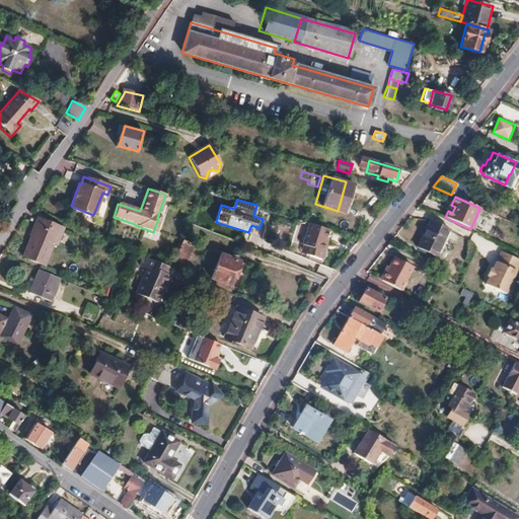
[(93,215),(71,206),(70,209),(92,218),(93,215)]
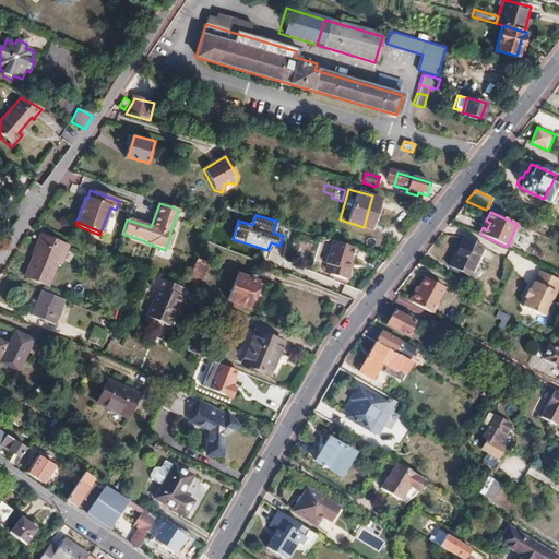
[(30,253),(52,262),(52,261),(56,262),(63,245),(36,234),(28,252),(30,253)]
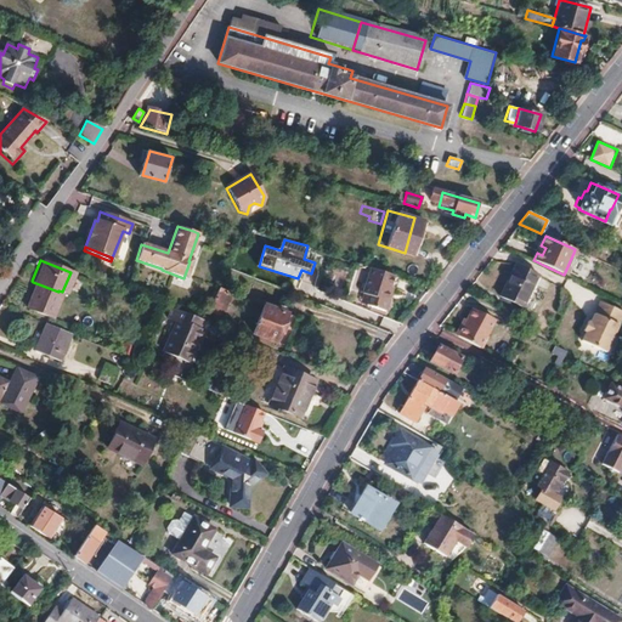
[(522,306),(538,275),(515,263),(501,294),(522,306)]
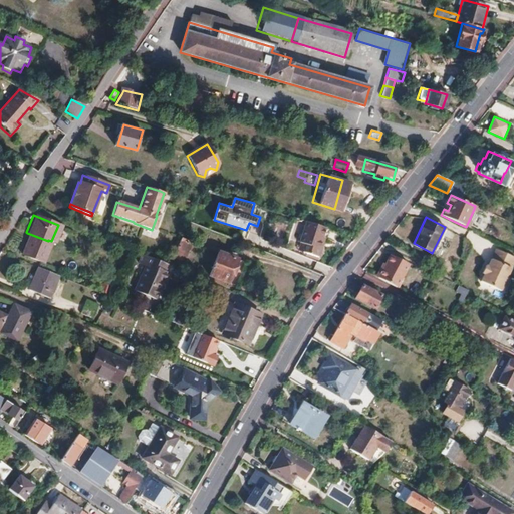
[(307,222),(300,243),(301,243),(306,245),(319,249),(326,228),(307,222)]
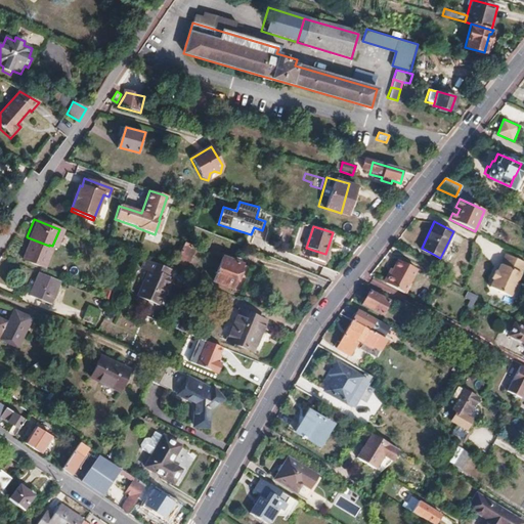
[(338,234),(333,232),(325,254),(329,255),(332,245),(335,246),(338,234)]
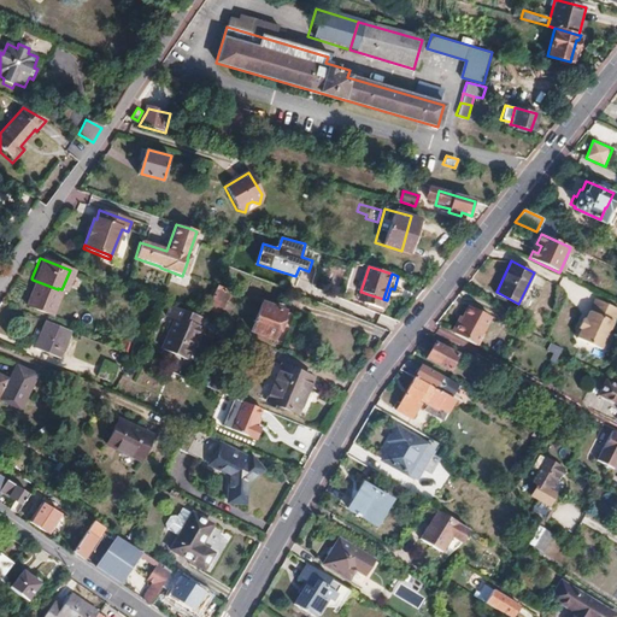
[(58,289),(33,280),(23,303),(47,313),(58,289)]
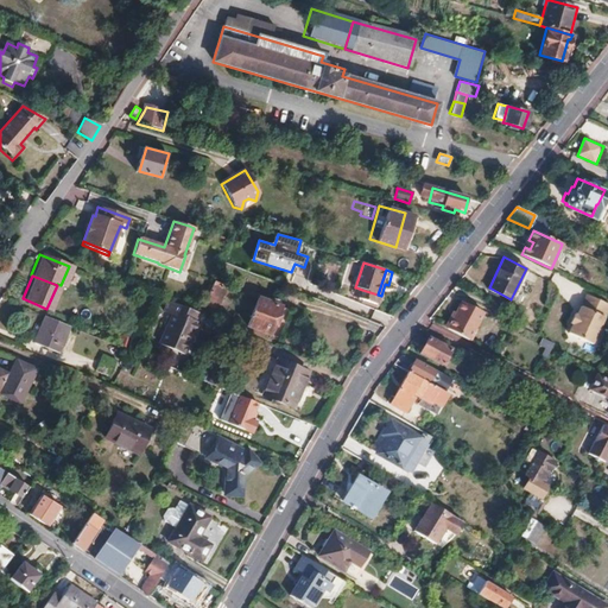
[(207,292),(204,290),(198,304),(214,310),(223,287),(210,284),(207,292)]
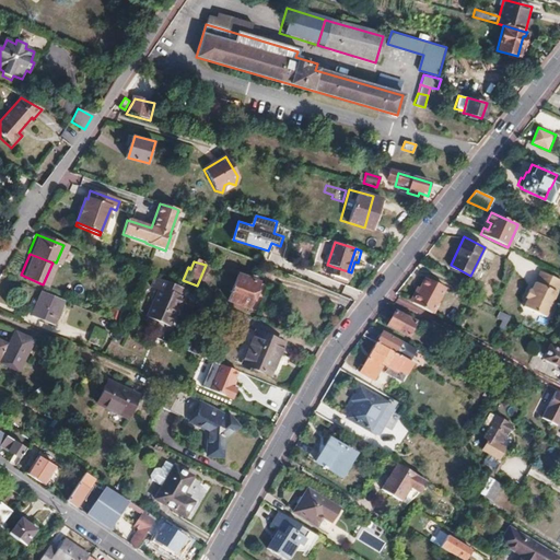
[(348,282),(351,272),(348,271),(334,267),(330,277),(348,282)]
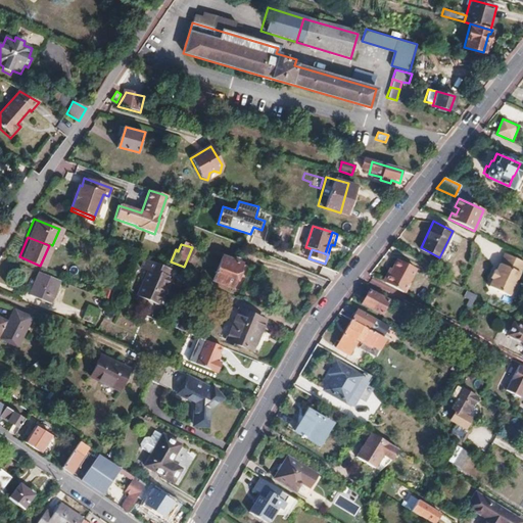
[(522,263),(522,262),(504,253),(494,271),(492,270),(489,278),(491,279),(487,287),(508,296),(522,263)]
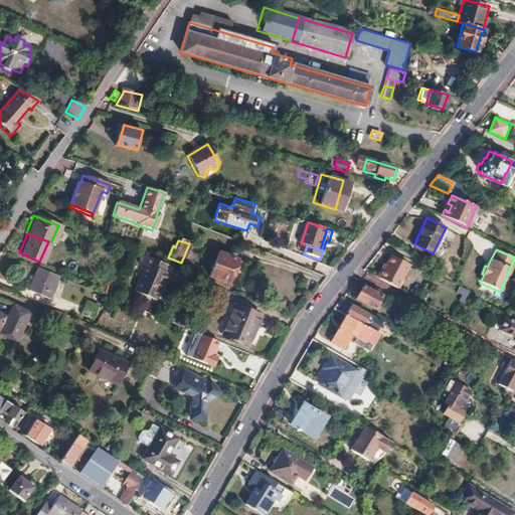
[(235,260),(216,252),(207,276),(226,283),(235,260)]
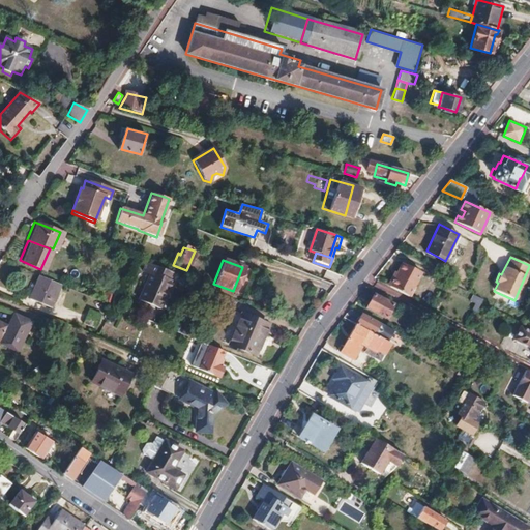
[(419,270),(401,261),(399,265),(417,273),(419,270)]
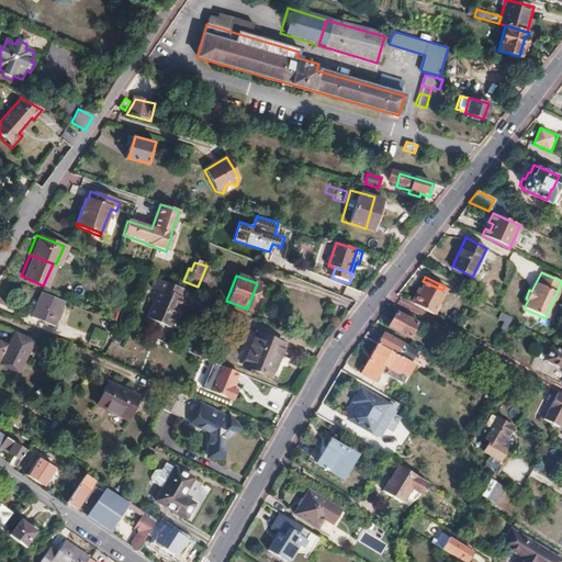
[(178,311),(180,312),(184,300),(181,298),(184,291),(177,289),(155,279),(150,289),(159,292),(153,305),(176,315),(178,311)]
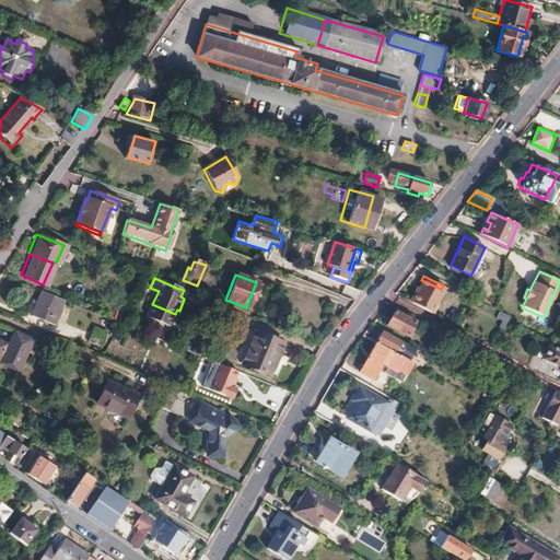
[(441,289),(421,280),(418,287),(416,291),(435,301),(441,289)]
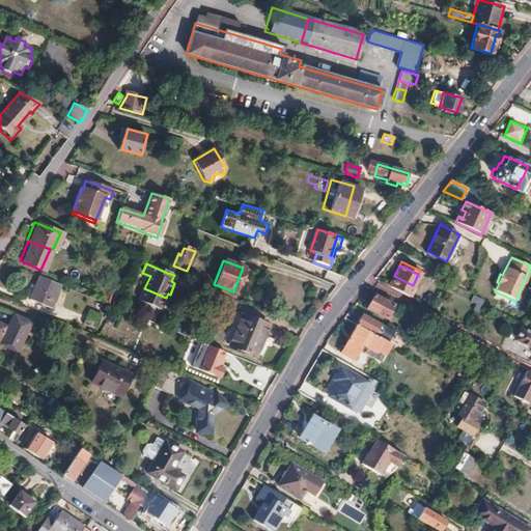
[(26,298),(47,306),(56,283),(35,275),(26,298)]
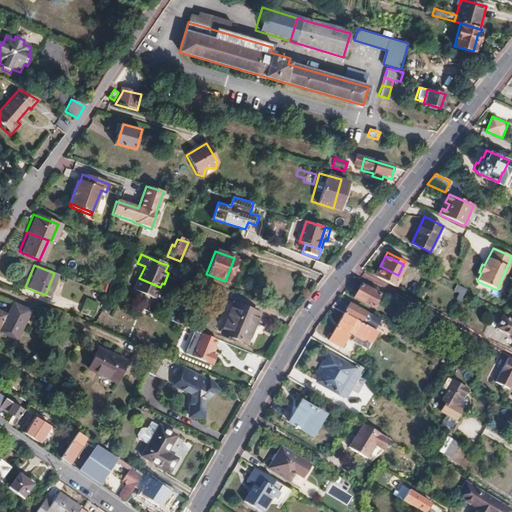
[(376,275),(394,284),(398,275),(380,266),(376,275)]
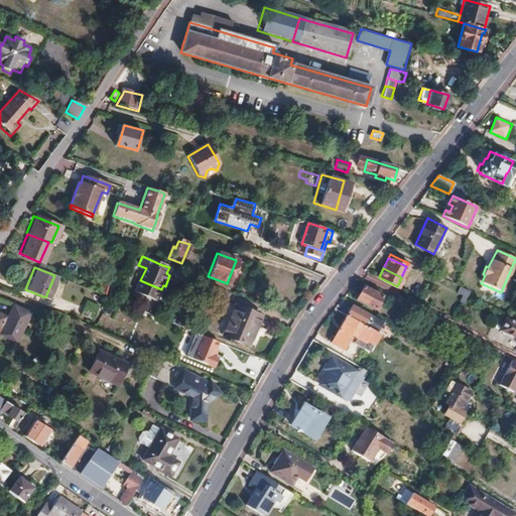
[(378,278),(396,287),(397,286),(379,277),(378,278)]
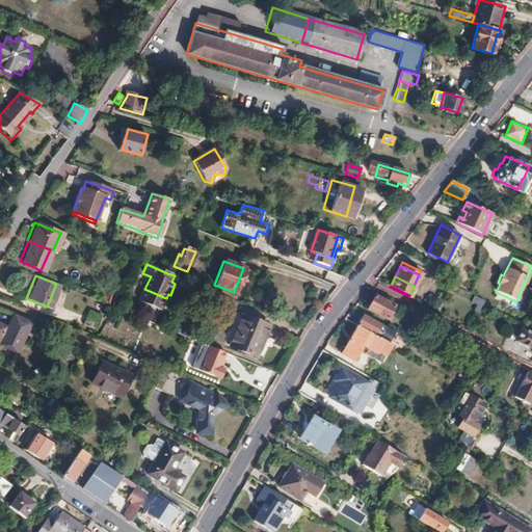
[(140,301),(161,311),(166,299),(166,298),(144,289),(140,301)]
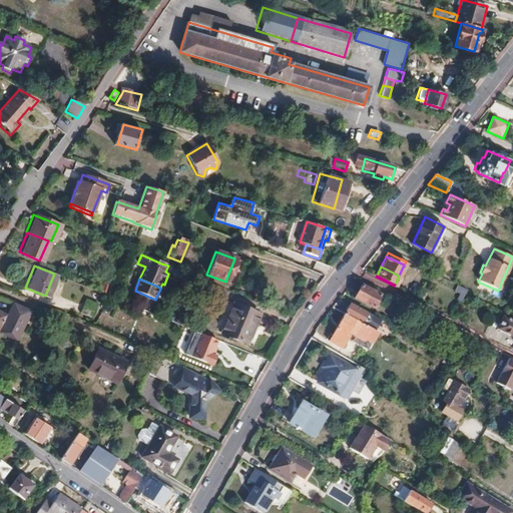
[(373,307),(380,294),(361,284),(353,298),(373,307)]
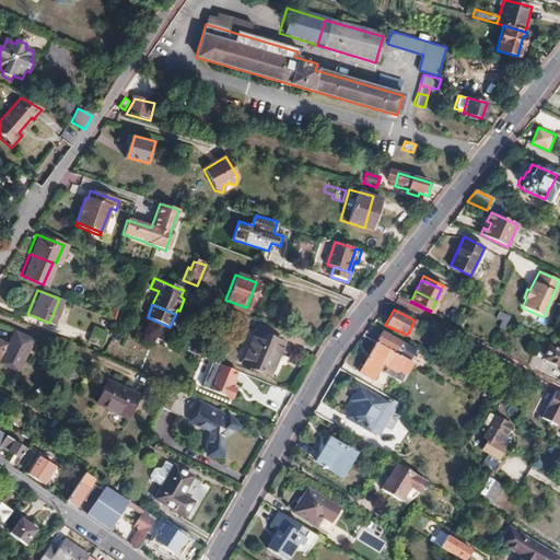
[(508,314),(498,310),(494,316),(503,321),(504,321),(508,314)]
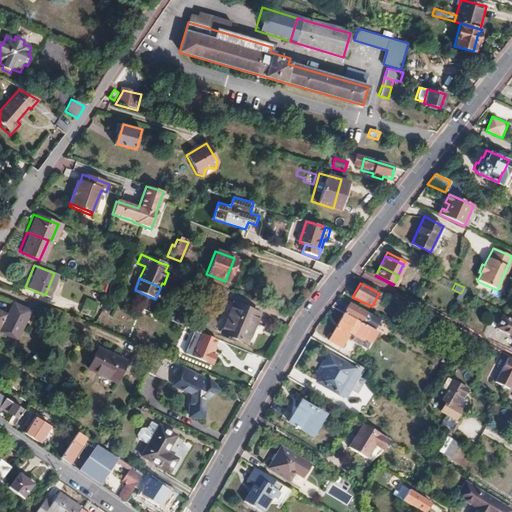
[(410,306),(389,295),(387,299),(408,310),(410,306)]
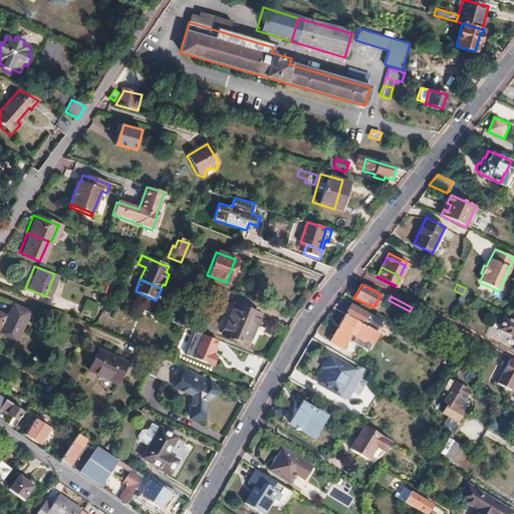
[(89,317),(94,304),(81,299),(77,311),(89,317)]
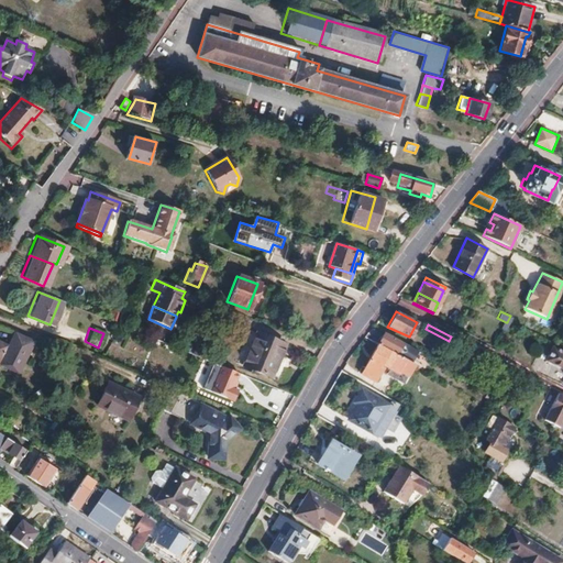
[(384,332),(377,344),(405,360),(407,361),(410,363),(417,352),(414,349),(404,343),(384,332)]
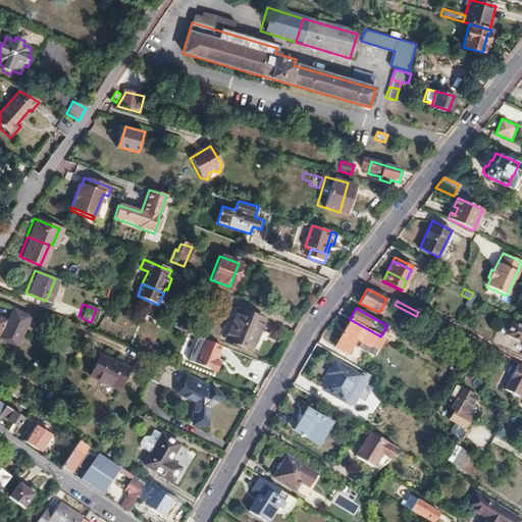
[(264,320),(240,309),(225,340),(257,353),(266,332),(260,329),(264,320)]
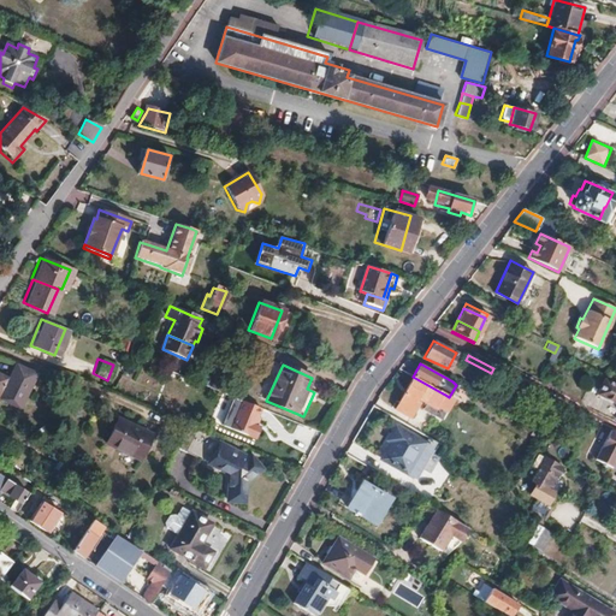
[(615,416),(615,420),(615,383),(603,377),(600,375),(592,391),(615,402),(615,416)]
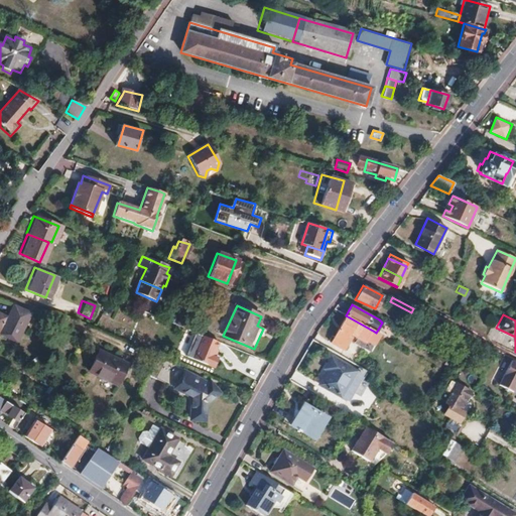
[(347,336),(349,334),(364,342),(371,330),(346,315),(333,338),(345,345),(349,337),(347,336)]
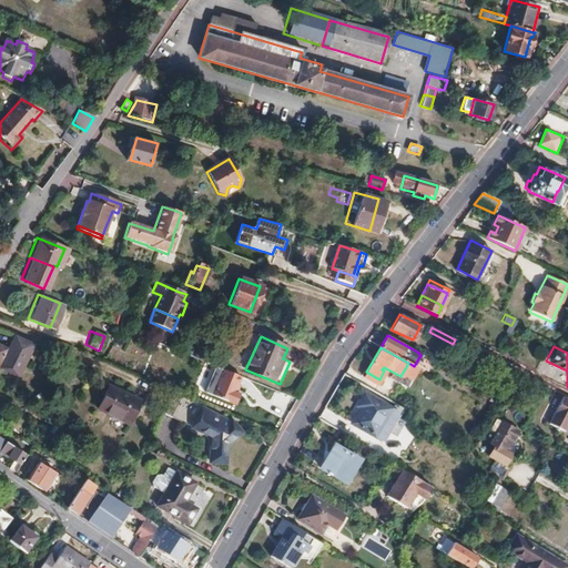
[(23,356),(18,354),(6,381),(10,383),(23,356)]
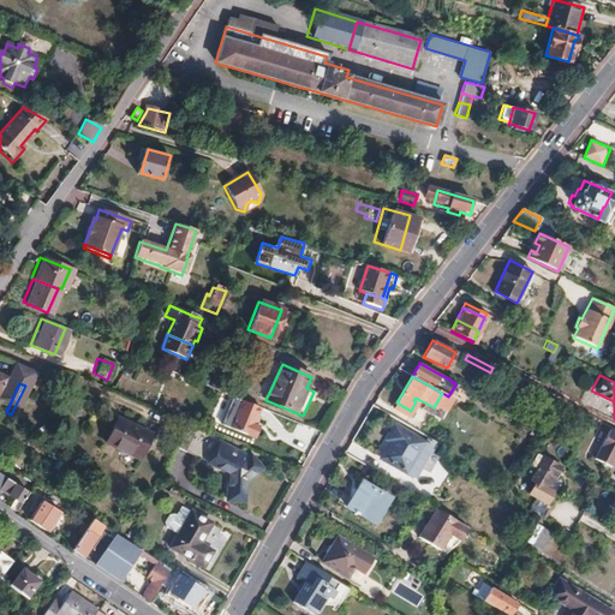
[(260,428),(254,425),(261,408),(245,402),(233,430),(256,440),(260,428)]
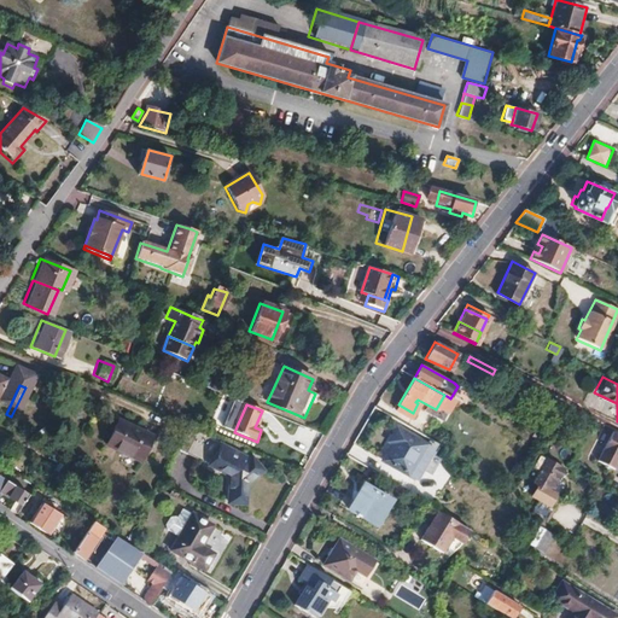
[(413,413),(398,404),(395,409),(409,418),(413,413)]
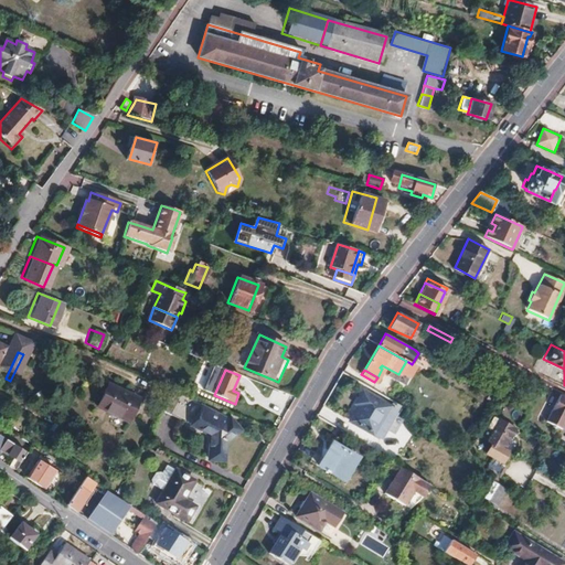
[(98,407),(130,422),(139,400),(108,385),(98,407)]
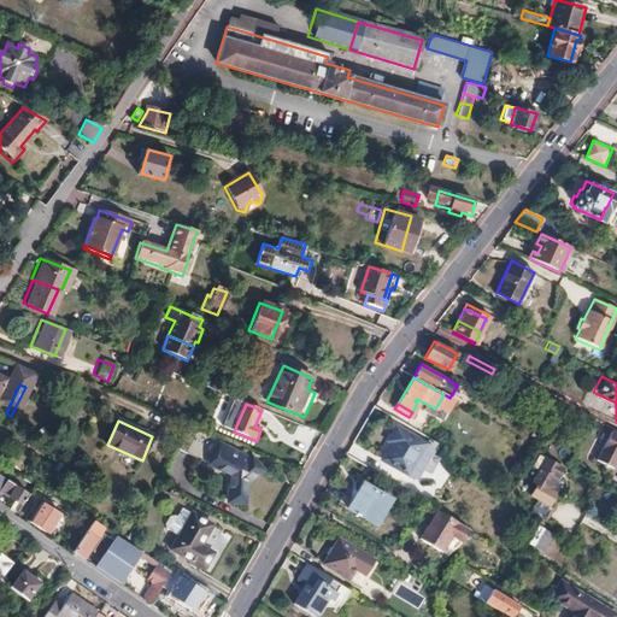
[(382,459),(405,474),(418,450),(422,444),(394,427),(387,439),(392,442),(382,459)]
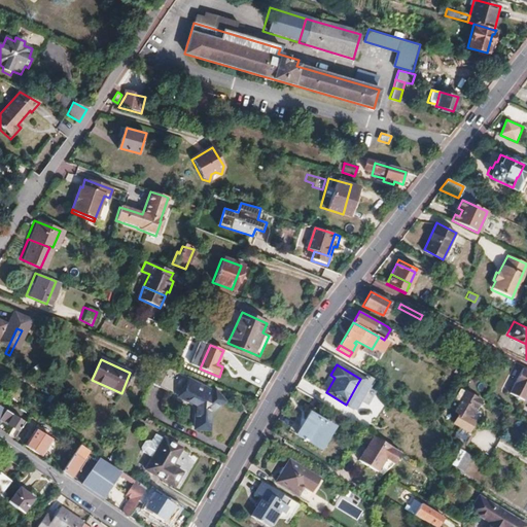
[(526,369),(521,366),(507,391),(522,398),(525,393),(526,392),(526,369)]
